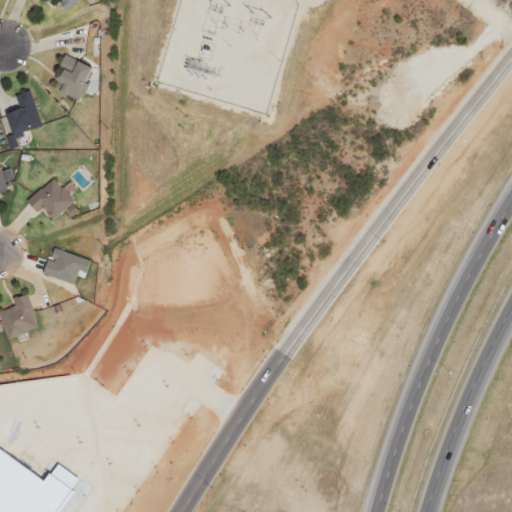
[(45,0),(48,3),(51,0),(53,0),(65,12),(78,0),(45,0)]
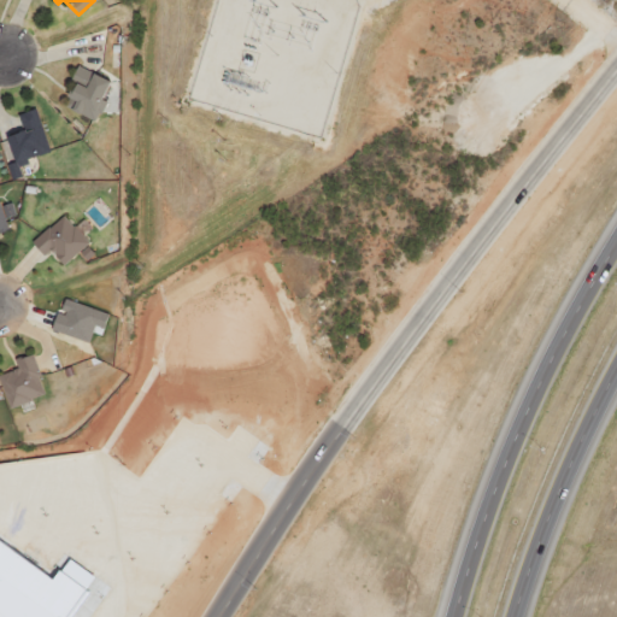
[(110,84),(76,68),(62,97),(71,101),(68,110),(92,122),(110,84)]
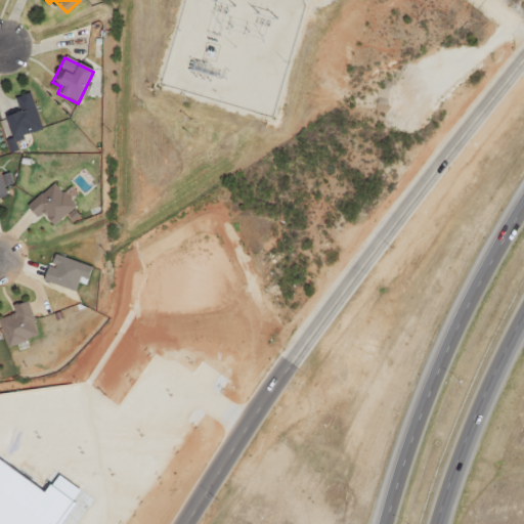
[(11,139),(41,129),(29,93),(10,99),(14,111),(3,115),(11,139)]
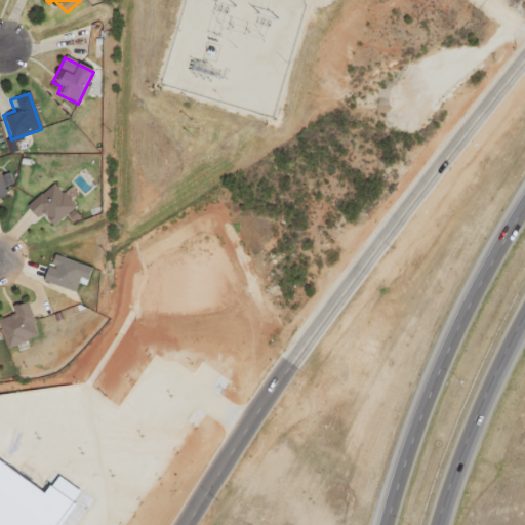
[(76,205),(71,200),(77,193),(70,186),(63,193),(53,183),(27,206),(38,217),(42,212),(54,226),(76,205)]
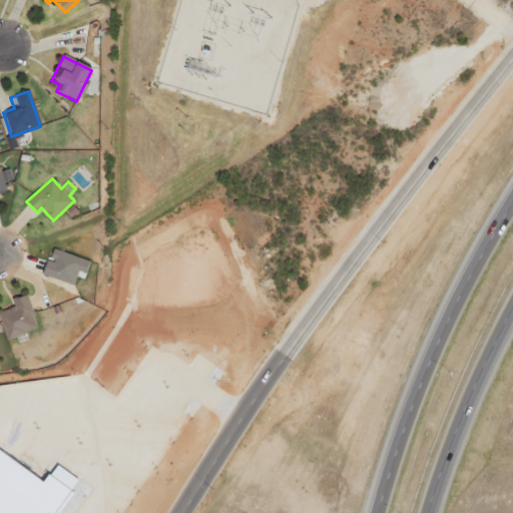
[(43,275),(75,283),(78,271),(86,273),(90,259),(54,249),(51,261),(47,260),(43,275)]
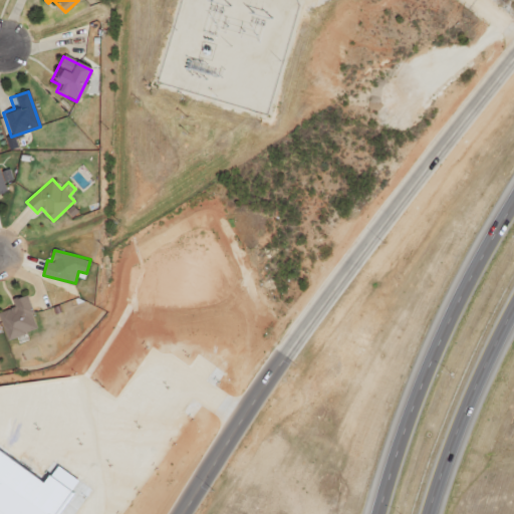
[(0,311),(0,317),(8,339),(38,328),(26,294),(12,299),(15,306),(0,311)]
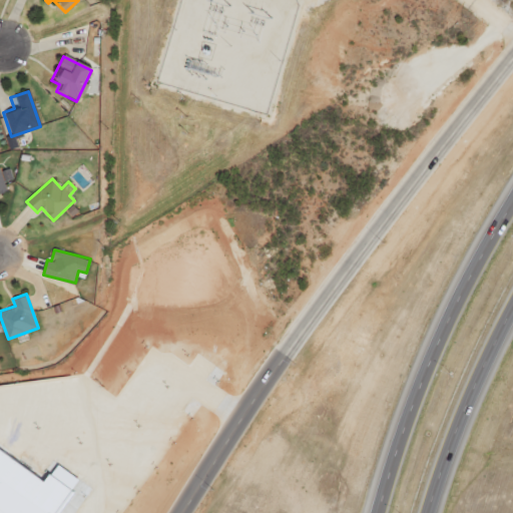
[(0,512),(0,450),(43,481),(47,474),(70,490),(53,512),(0,512)]
